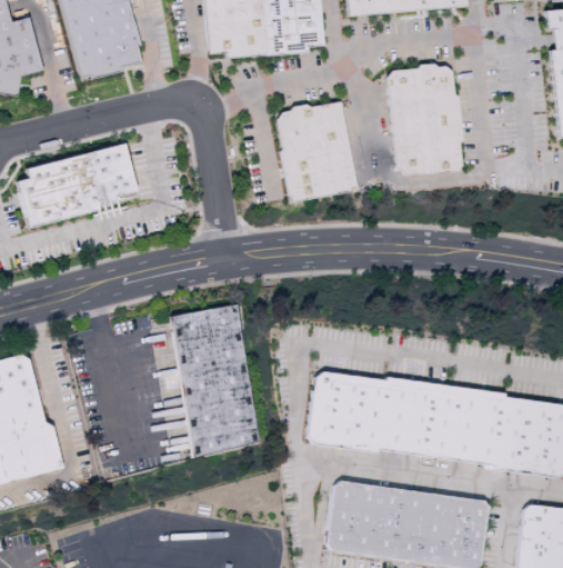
[(8,0),(14,21),(30,17),(44,71),(22,77),(19,97),(0,92),(0,0),(8,0)]
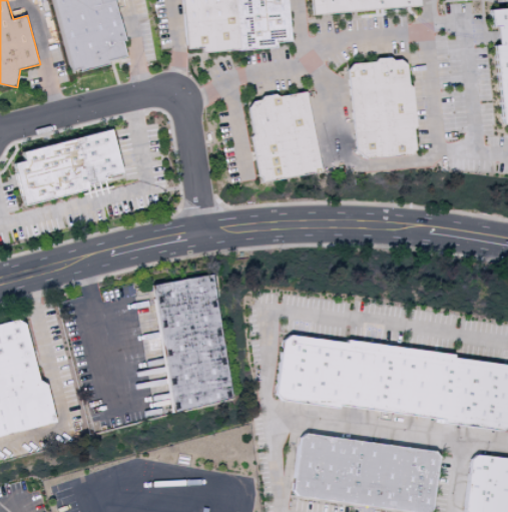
[(117,0),(128,40),(125,41),(129,56),(110,61),(111,64),(83,71),(82,68),(75,70),(56,0),(117,0)]
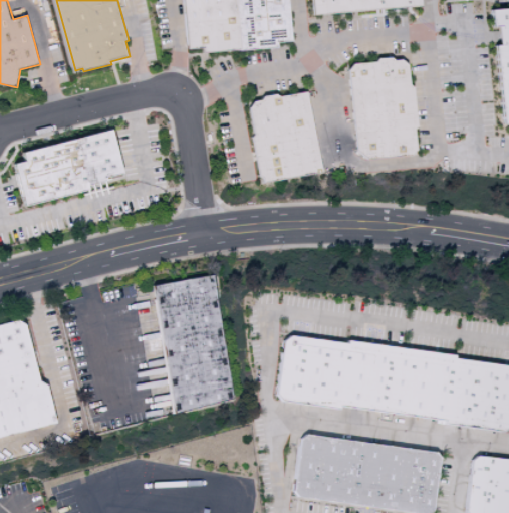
[(186,0),(190,49),(205,48),(206,52),(242,50),(238,0),(186,0)]
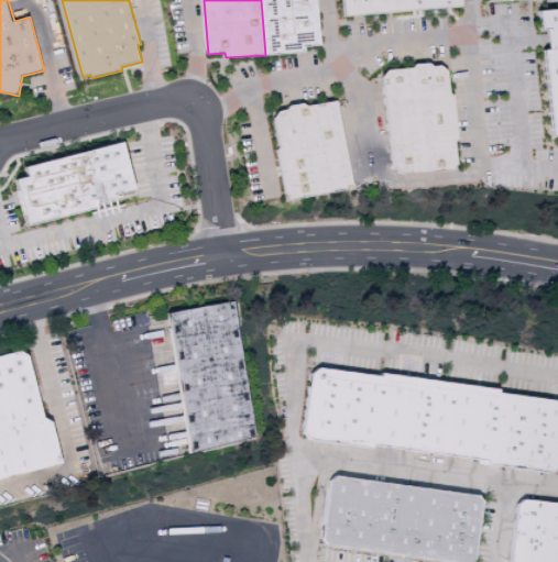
[(319,0),(323,45),(306,46),(306,52),(265,55),(261,0),(319,0)]
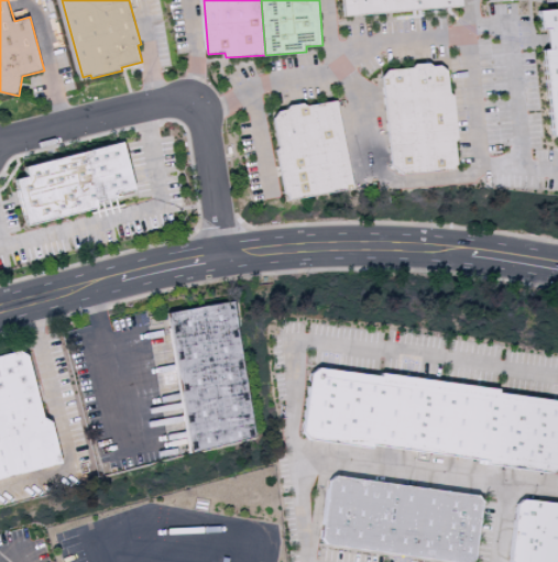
[(345,0),(347,17),(465,7),(463,0),(345,0)]
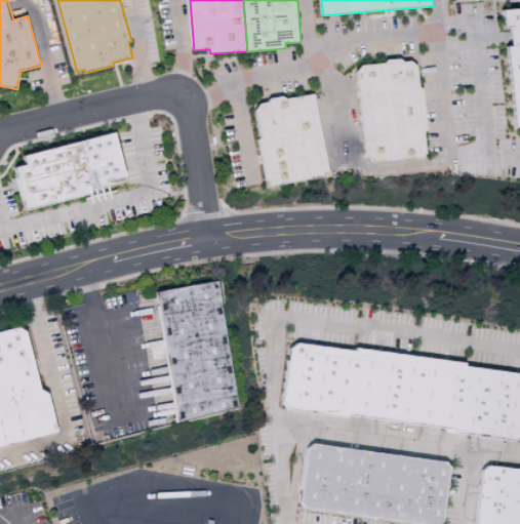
[(504,10),(505,27),(509,27),(511,46),(507,46),(513,126),(519,125),(519,8),(504,10)]
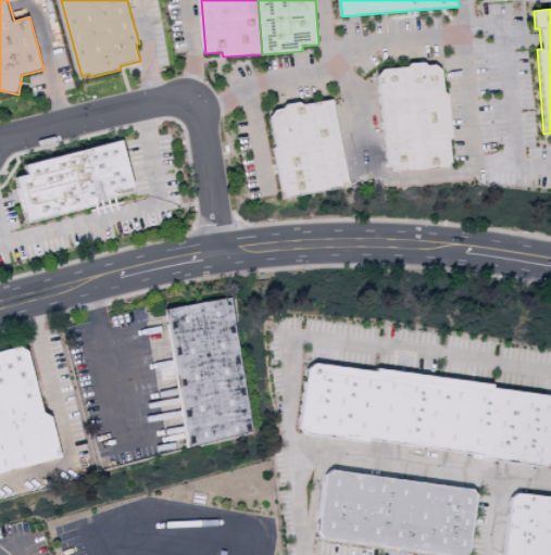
[(385,68),(379,75),(386,163),(397,173),(446,168),(451,162),(449,140),(451,138),(448,95),(445,91),(442,70),(436,64),(428,65),(425,62),(412,63),(409,66),(385,68)]
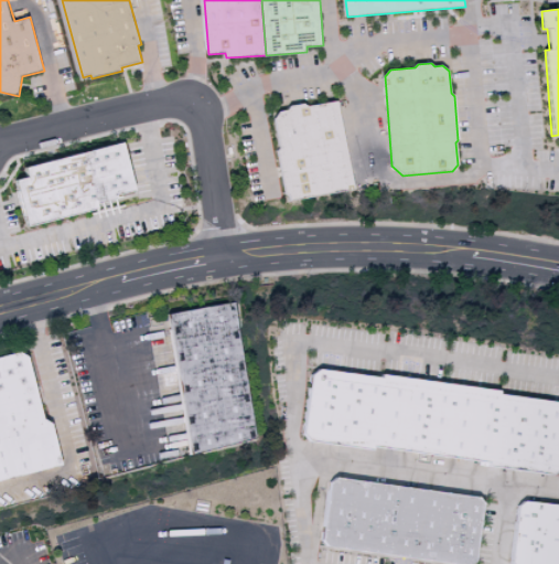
[(276,118),(280,110),(288,110),(291,106),(305,104),(309,106),(339,100),(354,190),(290,201),(289,195),(286,193),(278,151),(280,147),(276,118)]
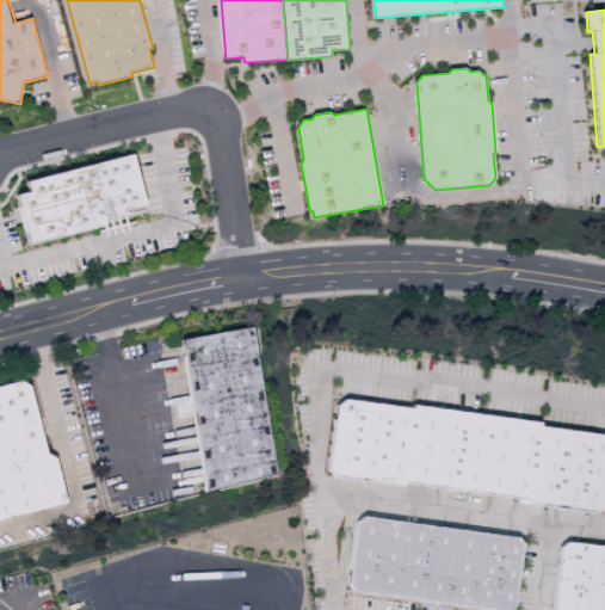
[(19,195),(32,245),(107,226),(106,220),(129,215),(128,211),(148,205),(135,154),(29,180),(32,191),(19,195)]
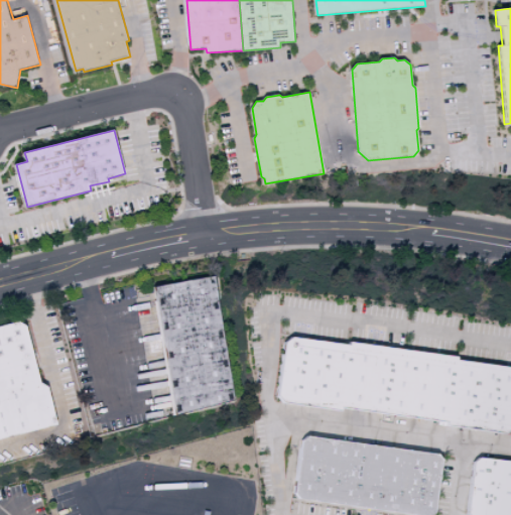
[(155,286),(178,415),(239,400),(216,275),(155,286)]
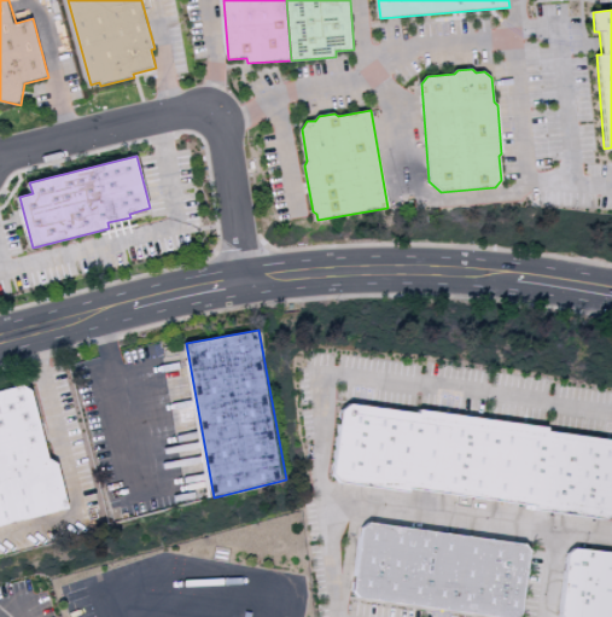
[(0,390),(24,384),(33,389),(50,459),(58,463),(70,510),(0,527),(0,390)]
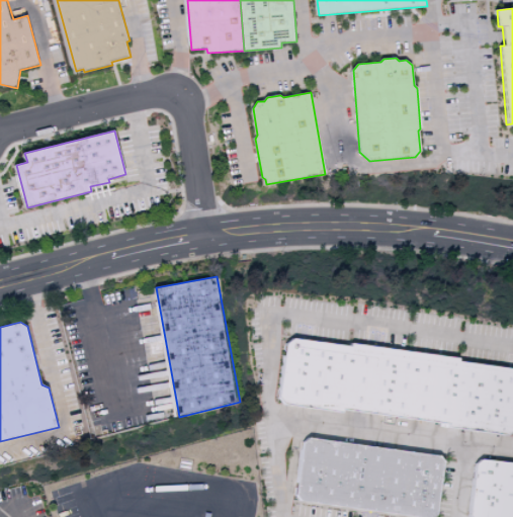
[(294,338),(288,343),(281,397),(285,403),(343,412),(344,408),(444,423),(443,426),(509,436),(512,433),(512,368),(460,361),(460,357),(353,342),(352,346),(294,338)]
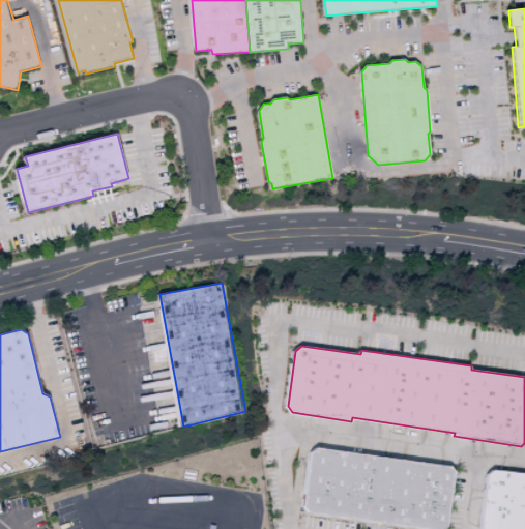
[(318,447),(313,452),(305,506),(309,511),(434,528),(443,528),(448,526),(457,472),(453,466),(318,447)]
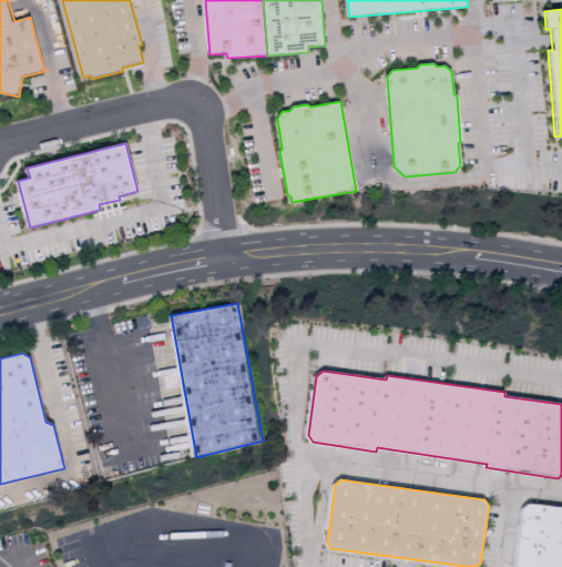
[(530,504),(524,508),(515,566),(561,566),(561,507),(530,504)]
